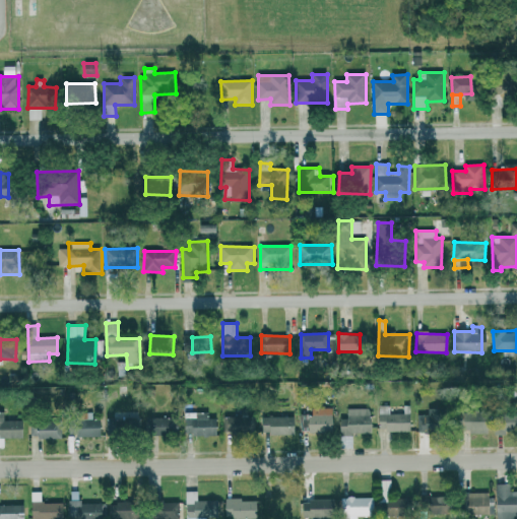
[(410,431),(411,405),(405,405),(405,413),(391,413),(391,405),(380,405),(379,431),(410,431)]
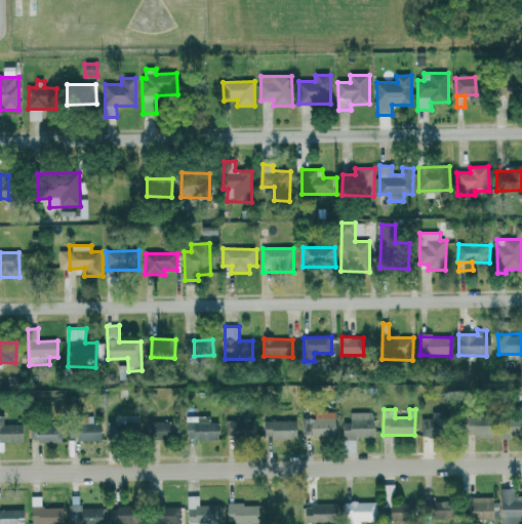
[(315,419),(311,419),(311,437),(335,436),(335,412),(315,412),(315,419)]
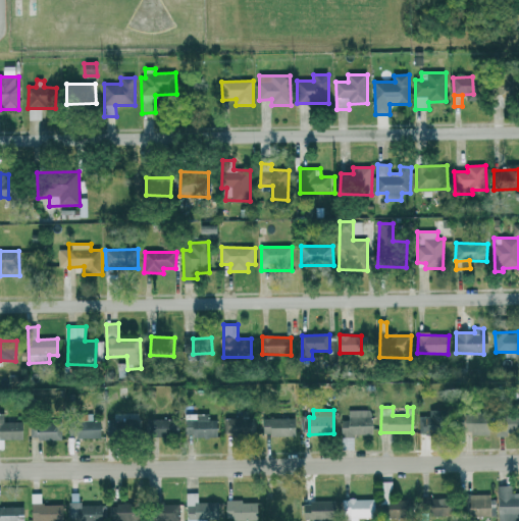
[(372,410),(349,410),(349,420),(342,420),(342,436),(372,436),(372,410)]
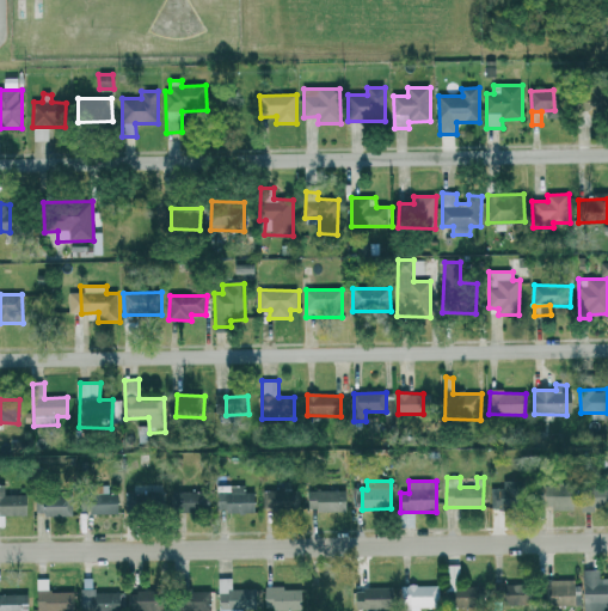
[(25,495),(5,495),(5,484),(0,484),(0,526),(5,526),(5,515),(25,515),(25,495)]
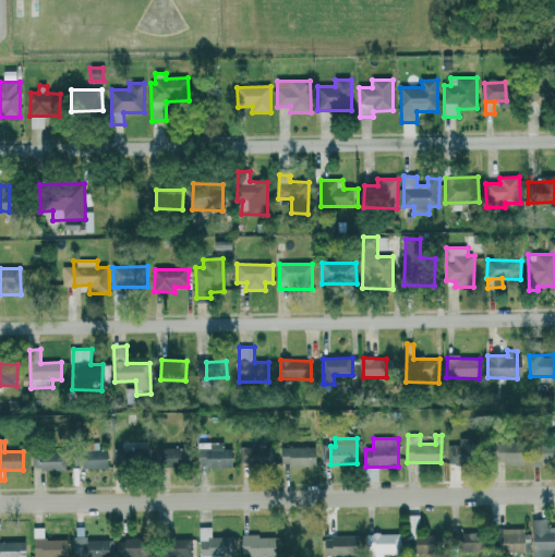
[(490,443),(490,462),(522,462),(522,442),(490,443)]
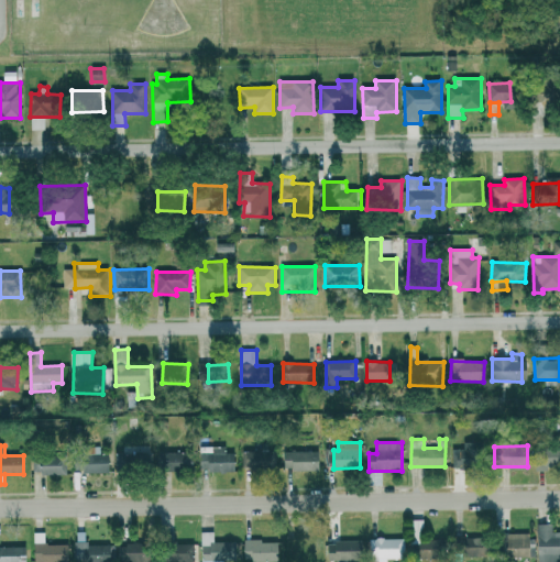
[(559,445),(538,445),(538,466),(559,466),(559,445)]
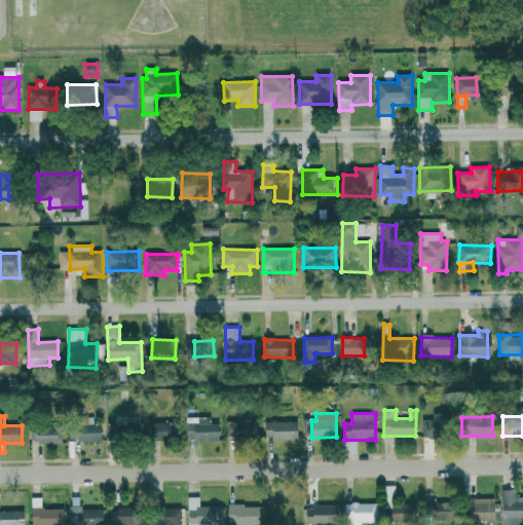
[(77,442),(97,441),(97,417),(76,418),(77,442)]
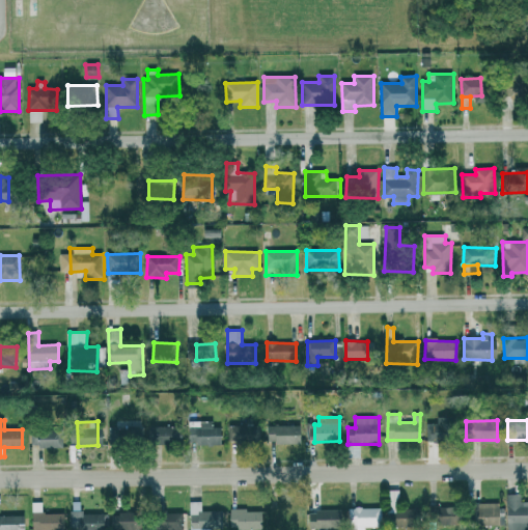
[(189,422),(188,444),(220,444),(221,423),(189,422)]
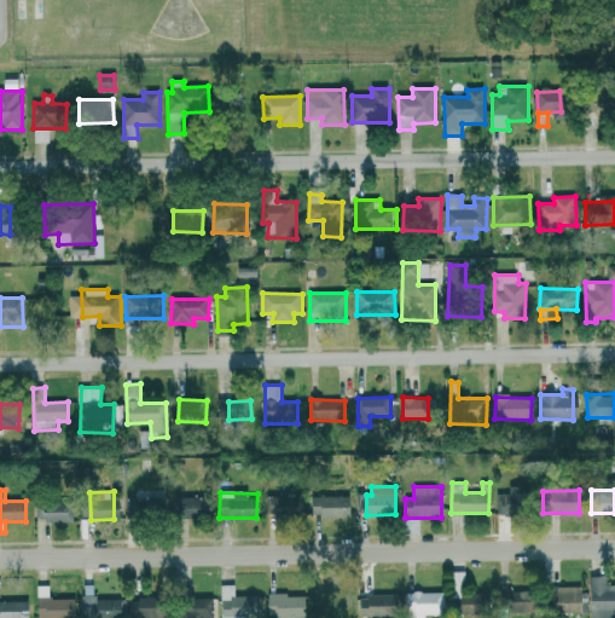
[(122,517),(163,519),(164,496),(122,495),(122,517)]
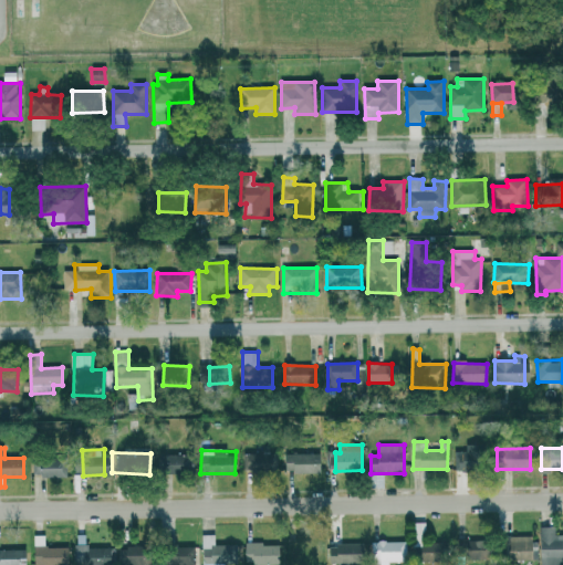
[(247,454),(247,472),(279,471),(278,453),(247,454)]
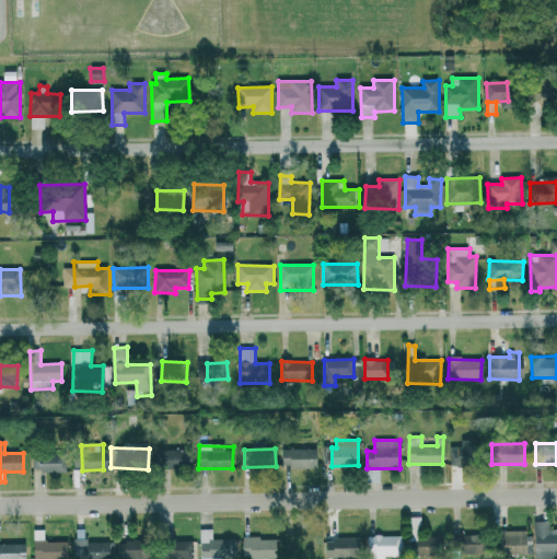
[(316,449),(283,449),(283,468),(317,467),(316,449)]
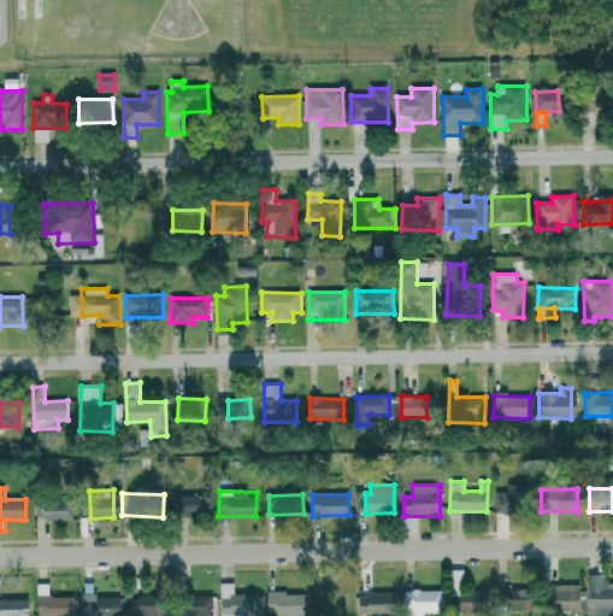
[(172,516),(204,516),(205,496),(172,496),(172,516)]
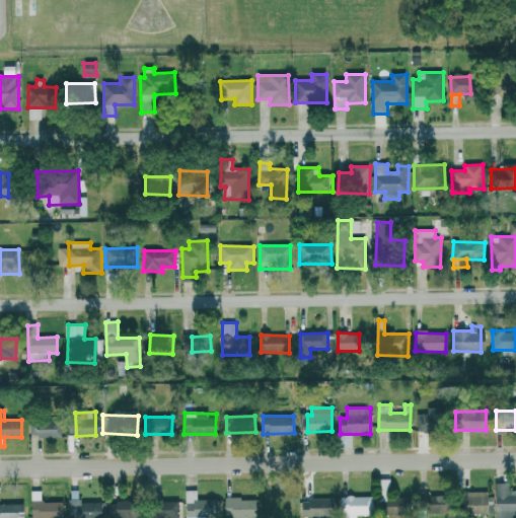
[(30,437),(62,437),(61,418),(30,419),(30,437)]
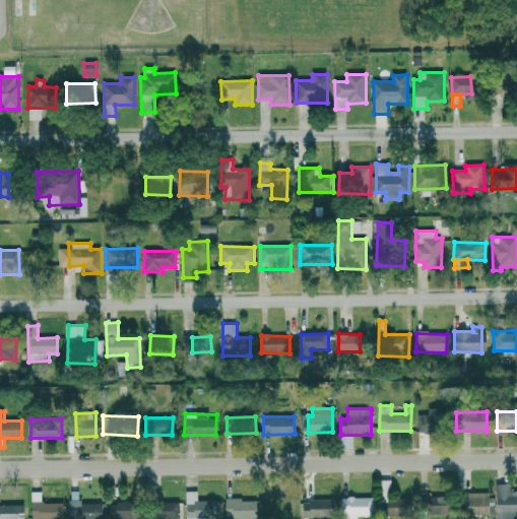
[(509,483),(496,483),(497,518),(516,518),(516,491),(510,492),(509,483)]
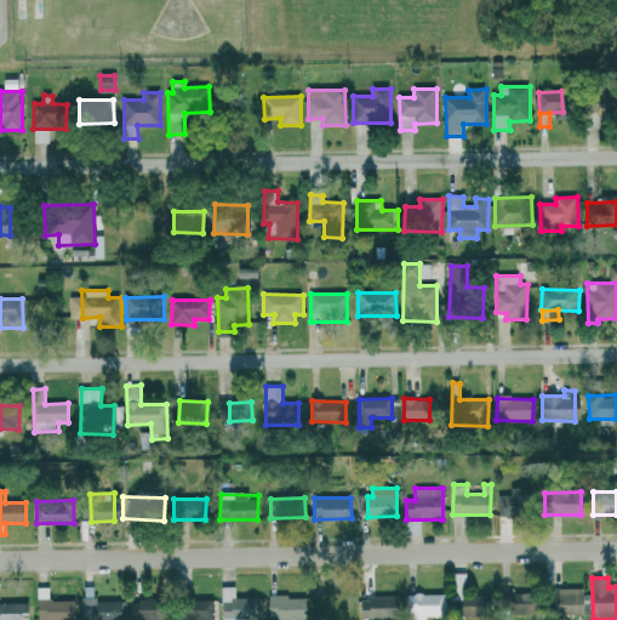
[(260,619),(260,597),(236,598),(236,586),(222,586),(222,619),(260,619)]
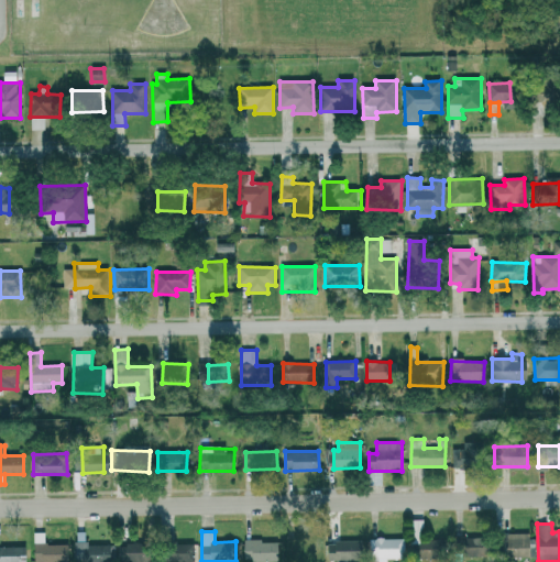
[(68,561),(68,544),(46,546),(46,532),(34,532),(34,561),(68,561)]
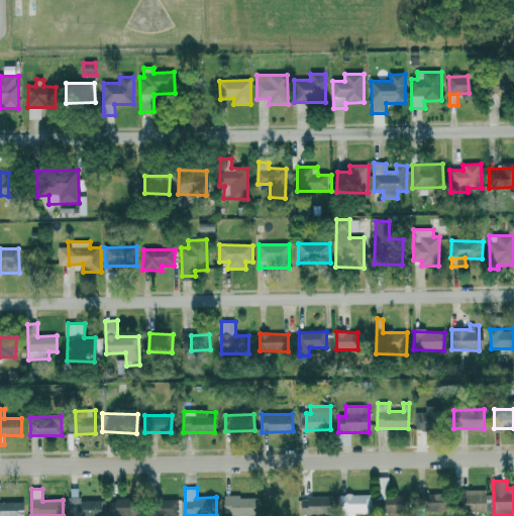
[(486,489),(460,490),(461,512),(487,511),(486,489)]
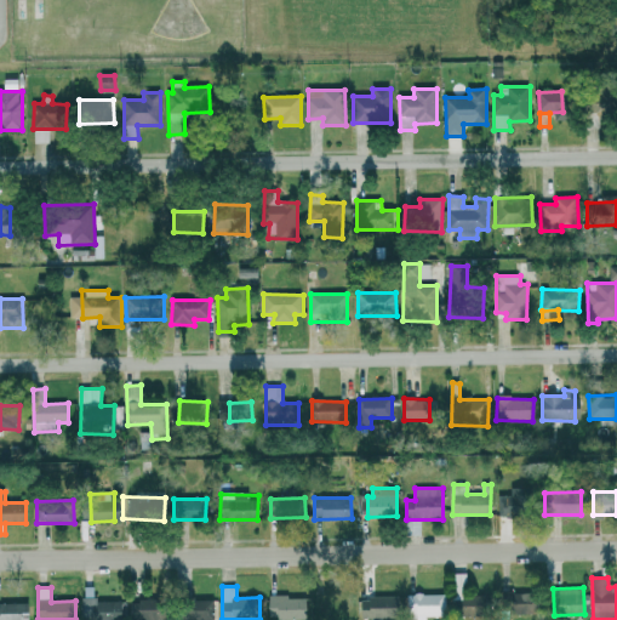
[(500,591),(501,614),(527,613),(526,590),(500,591)]
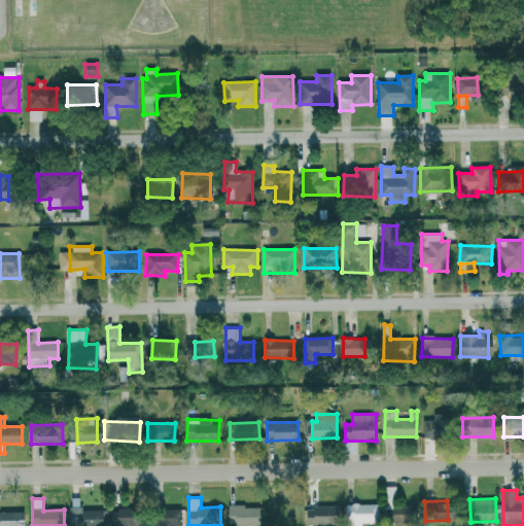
[(378,523),(378,503),(346,503),(346,524),(378,523)]
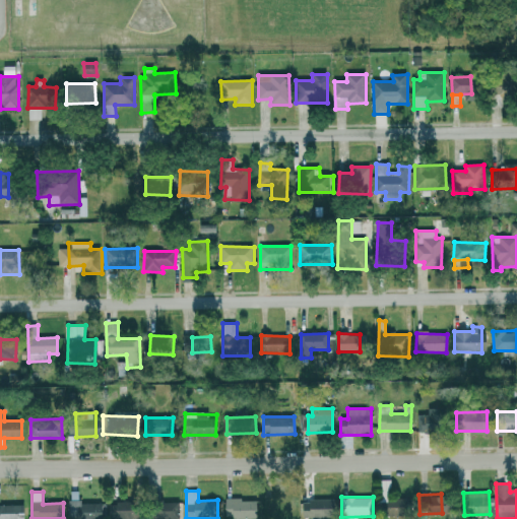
[(224,500),(225,518),(259,518),(258,499),(224,500)]
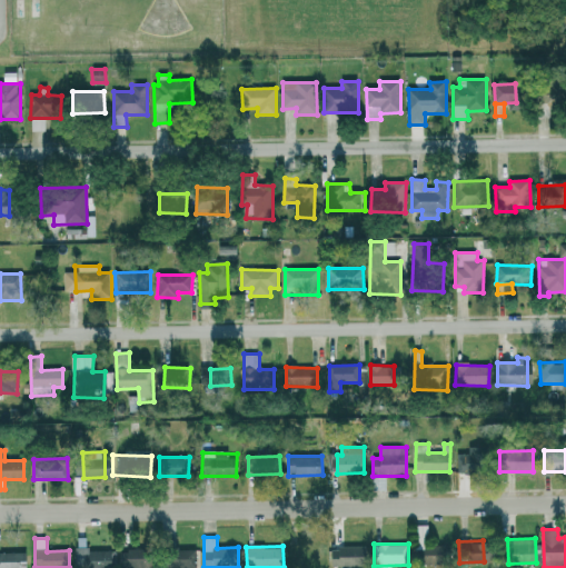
[(330,566),(364,567),(365,547),(330,546),(330,566)]
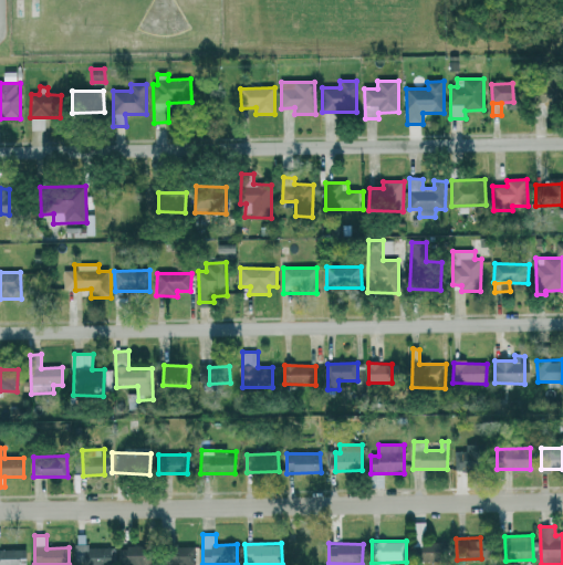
[(110,564),(110,547),(89,548),(89,544),(76,544),(76,564),(110,564)]
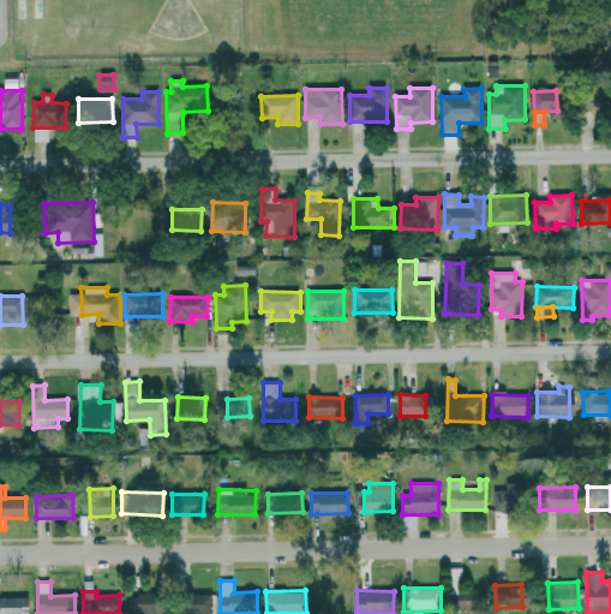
[(136,603),(131,602),(127,613),(159,613),(162,596),(137,591),(136,603)]
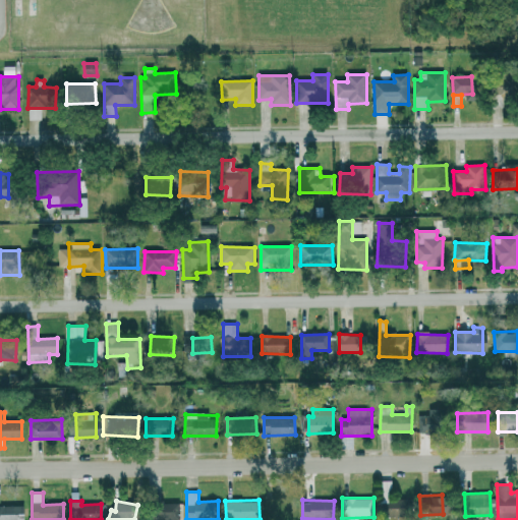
[(180,519),(180,502),(151,502),(151,519),(180,519)]
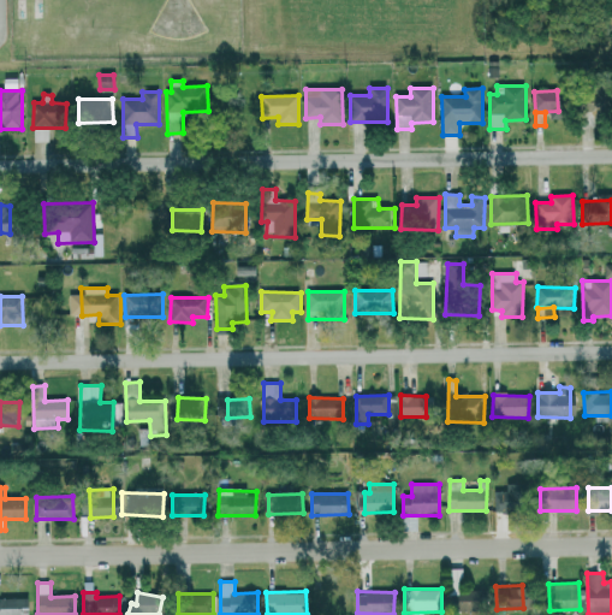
[(476,611),(475,595),(450,595),(451,613),(476,611)]
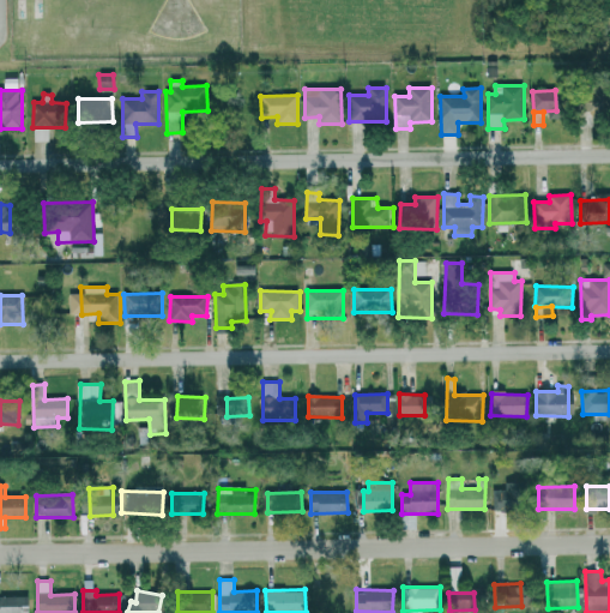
[(30,612),(30,598),(0,596),(0,612),(30,612)]
